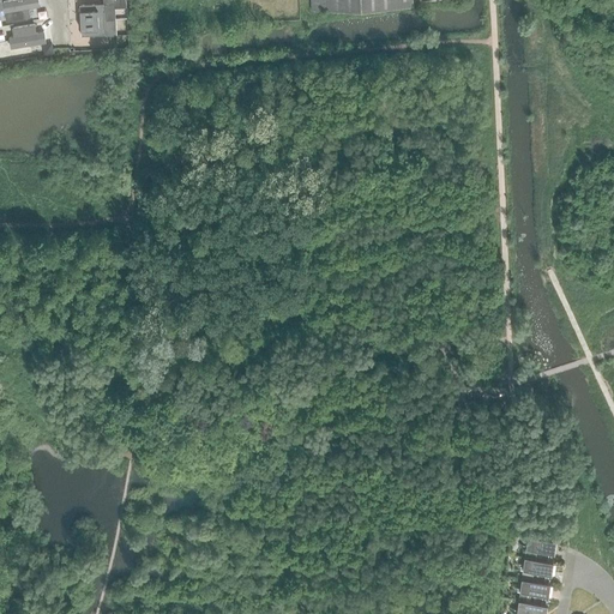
[(37,0),(11,0),(2,1),(6,20),(41,14),(37,0)]
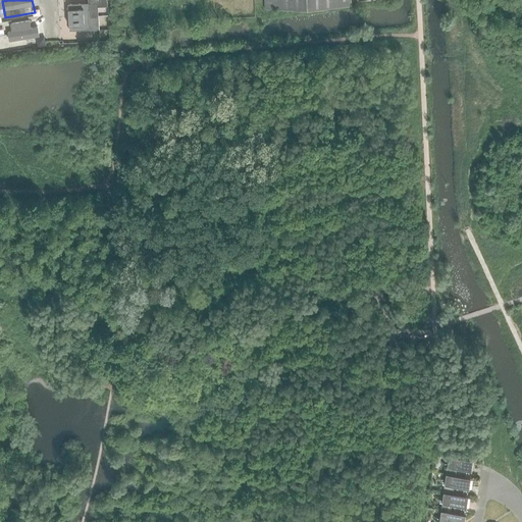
[(67,4),(68,17),(98,15),(98,6),(98,2),(88,3),(67,4)]
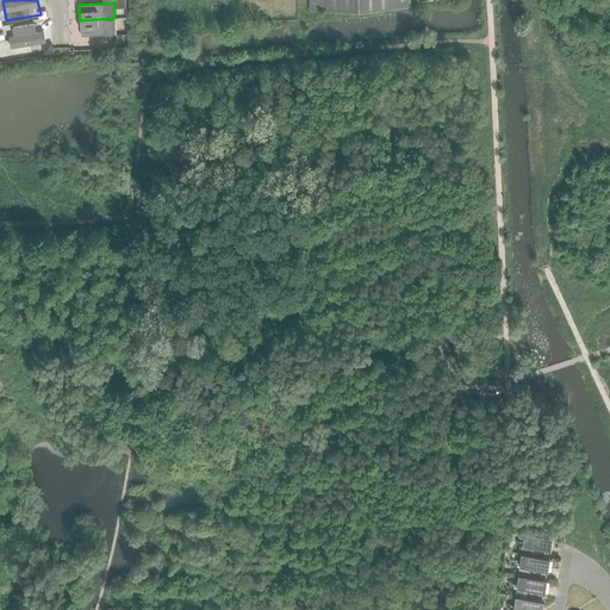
[(116,33),(114,18),(80,20),(81,36),(116,33)]
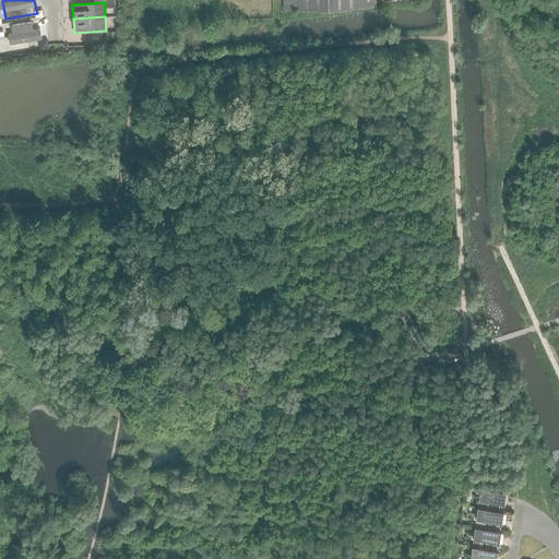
[(38,21),(7,26),(10,44),(42,37),(38,21)]
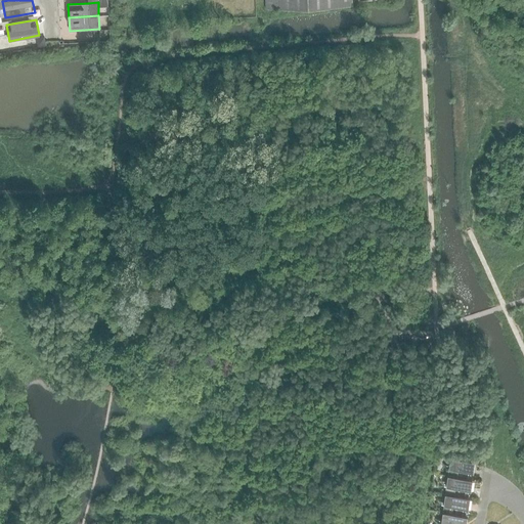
[(470,478),(473,460),(450,456),(447,475),(470,478)]
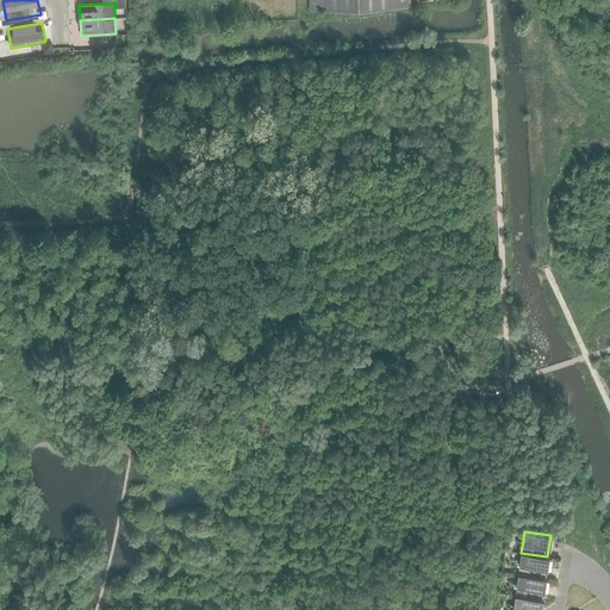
[(545,578),(546,570),(547,556),(521,553),(518,574),(545,578)]
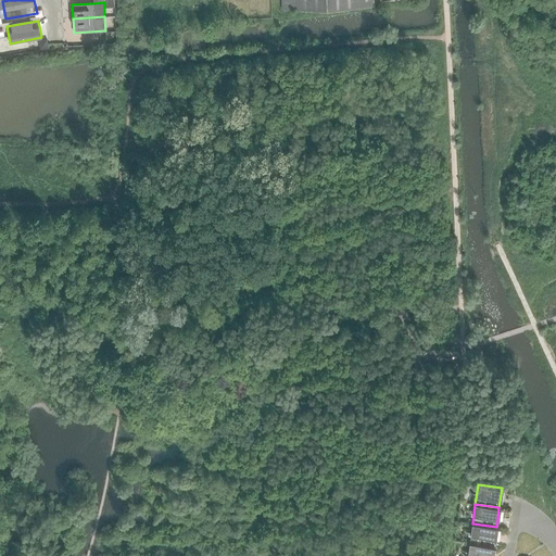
[(472,523),(469,543),(493,546),(496,527),(472,523)]
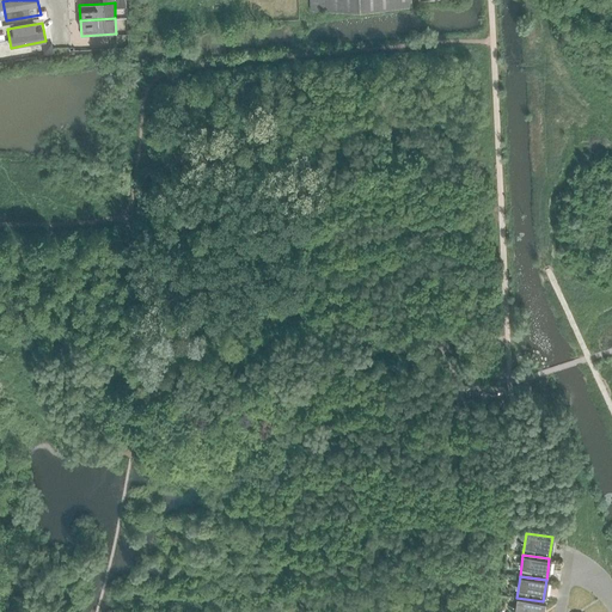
[(542,611),(543,601),(516,598),(514,611),(542,611)]
